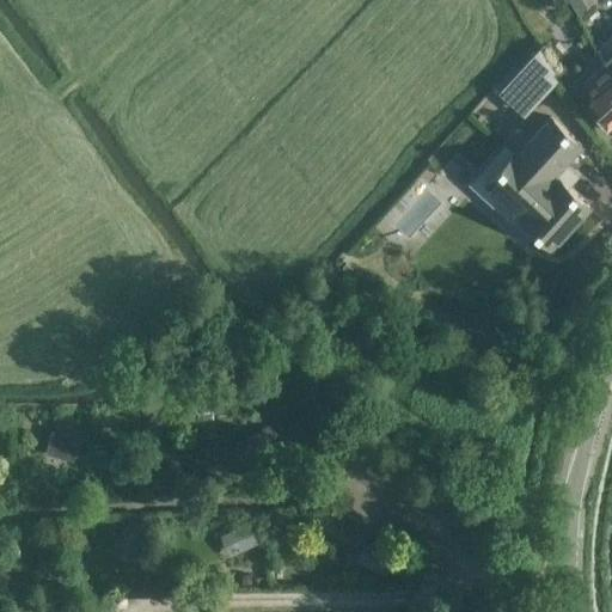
[(554,0),(560,10),(570,19),(588,8),(582,0),(554,0)]
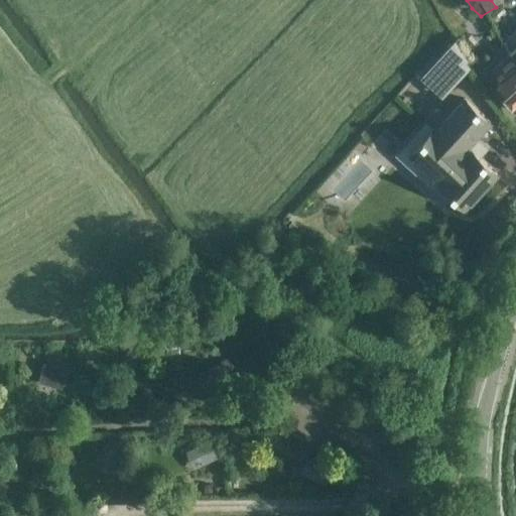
[(515,30),(504,42),(515,60),(515,61),(515,30)]
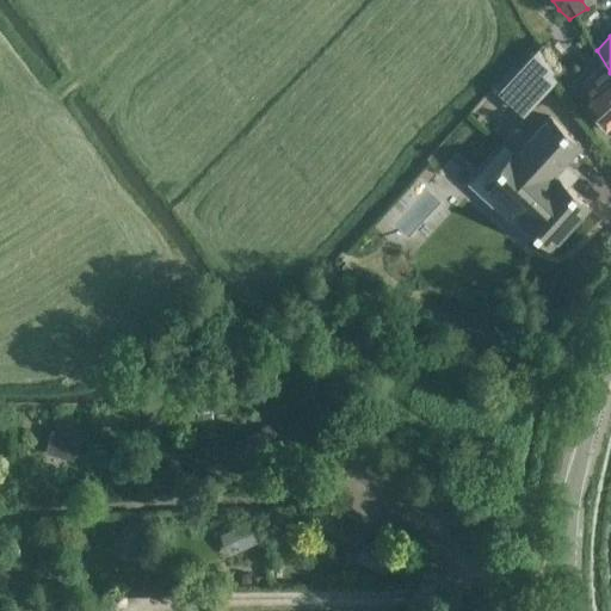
[(556,80),(539,49),(499,93),(518,110),(525,102),(531,107),(556,80)]
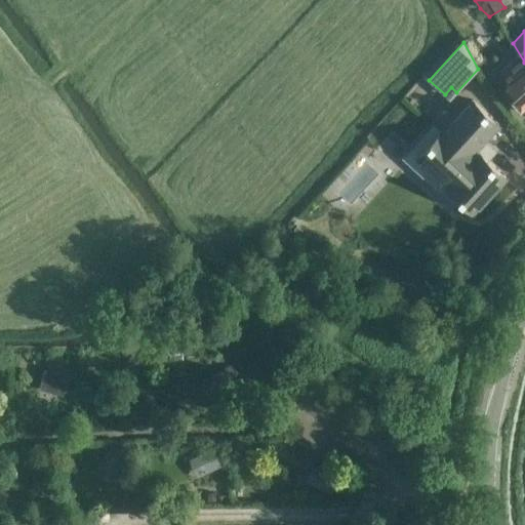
[(524,63),(524,62),(512,73),(514,75),(506,83),(524,105),(524,63)]
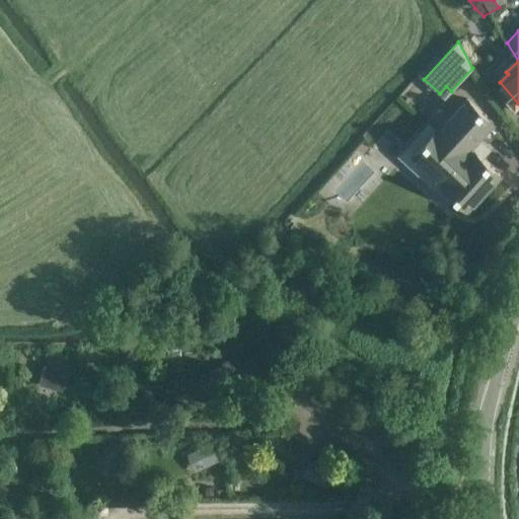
[(477,139),(487,129),(493,123),(467,99),(438,132),(436,130),(413,155),(428,169),(424,172),(437,186),(441,181),(444,184),(442,187),(467,210),(500,174),(477,154),(486,146),(477,139)]
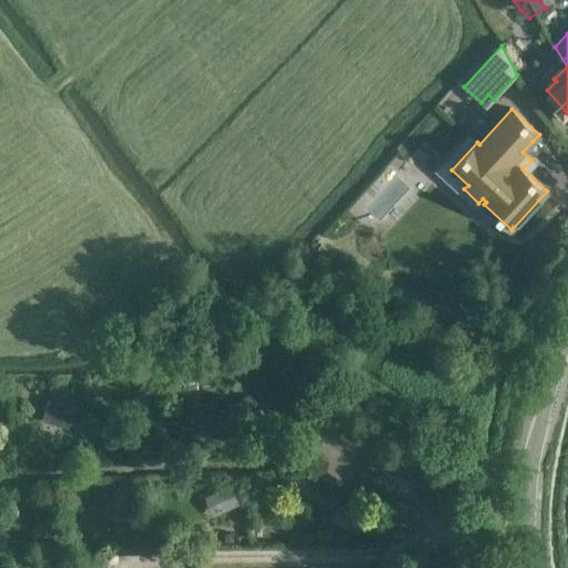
[(335,222),(324,235),(331,242),(343,229),(335,222)]
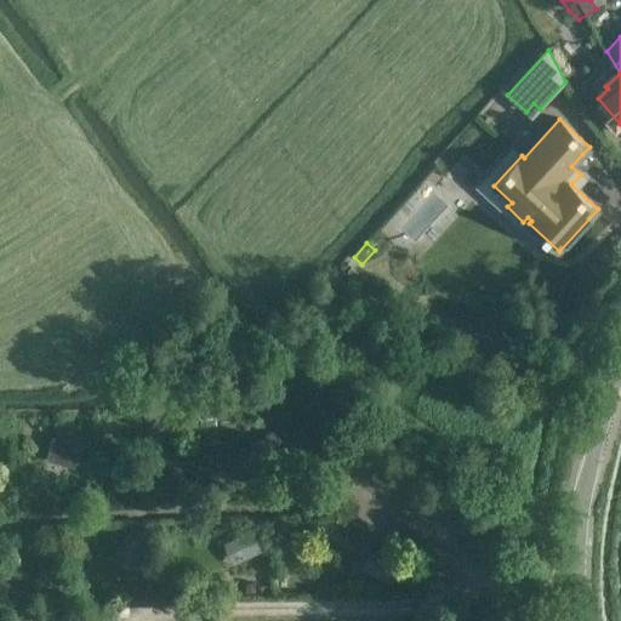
[(292,445),(265,423),(245,449),(272,471),(292,445)]
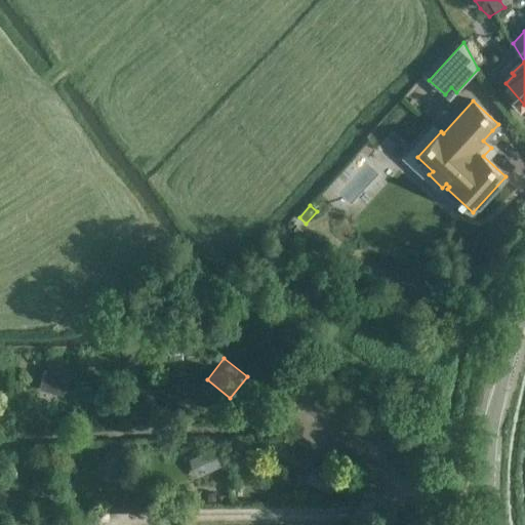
[(77,377),(51,364),(39,388),(66,400),(77,377)]
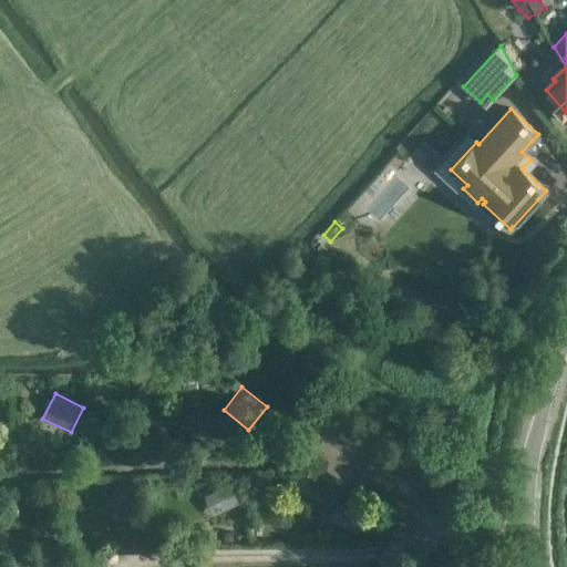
[(141,495),(121,484),(109,506),(127,517),(141,495)]
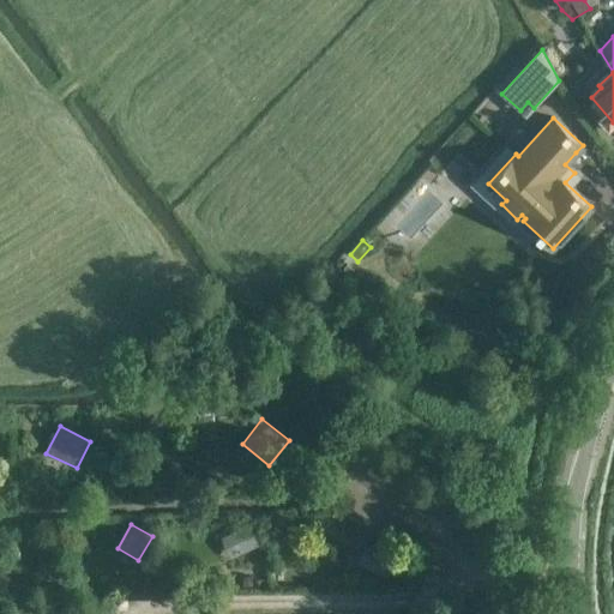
[(221,537),(230,558),(258,546),(248,525),(221,537)]
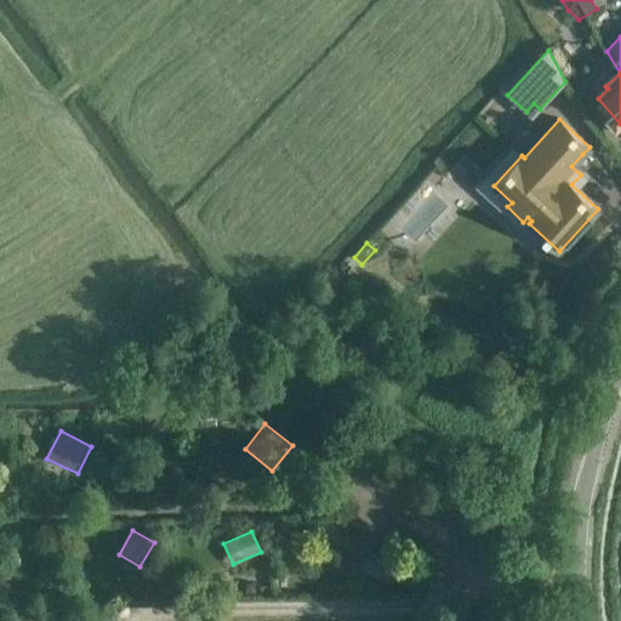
[(377,552),(349,534),(335,556),(363,575),(377,552)]
